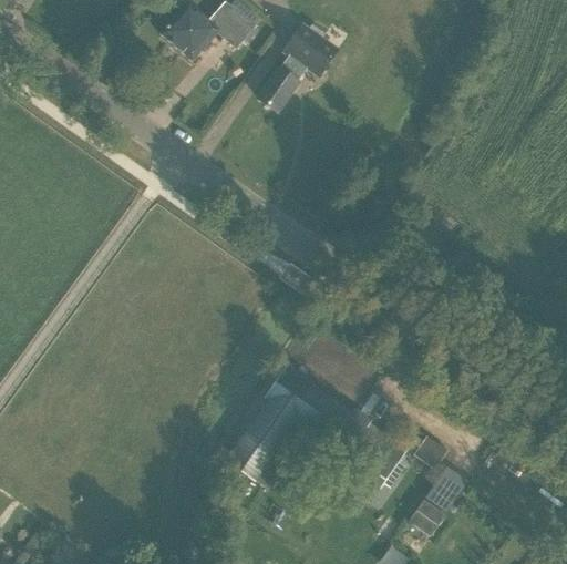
[(192,60),(217,31),(236,47),(255,26),(225,0),(208,19),(187,1),(161,32),(192,60)]
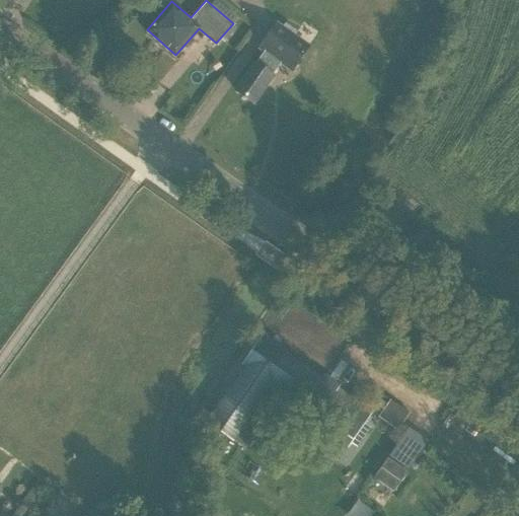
[(264,49),(236,89),(253,100),(273,74),(271,73),(280,60),(292,68),(309,45),(293,33),(296,29),(285,21),(282,25),(276,21),(258,45),(264,49)]
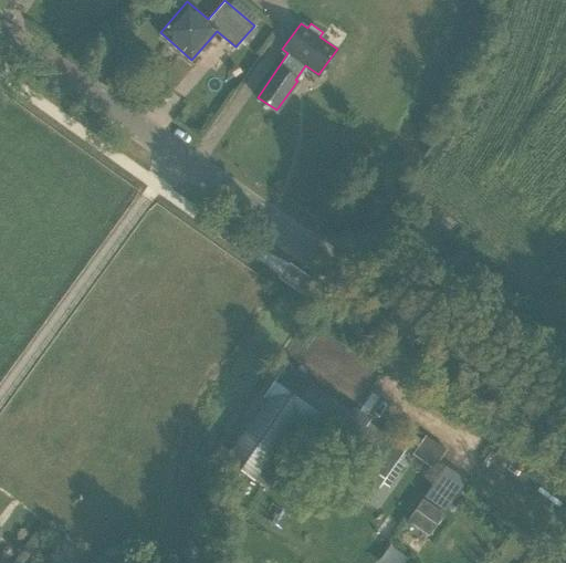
[(388,439),(381,448),(359,433),(365,423),(285,367),(266,395),(270,398),(228,460),(268,488),(310,426),(335,442),(332,448),(343,456),(341,459),(378,486),(404,449),(388,439)]
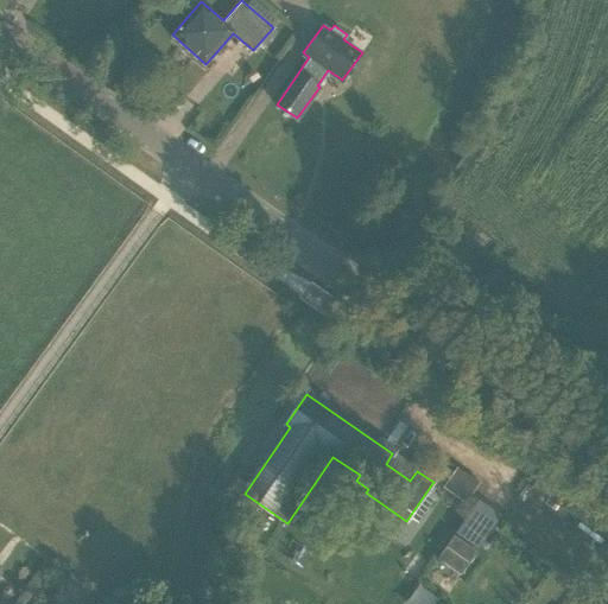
[(441,463),(435,472),(443,478),(449,469),(441,463)]
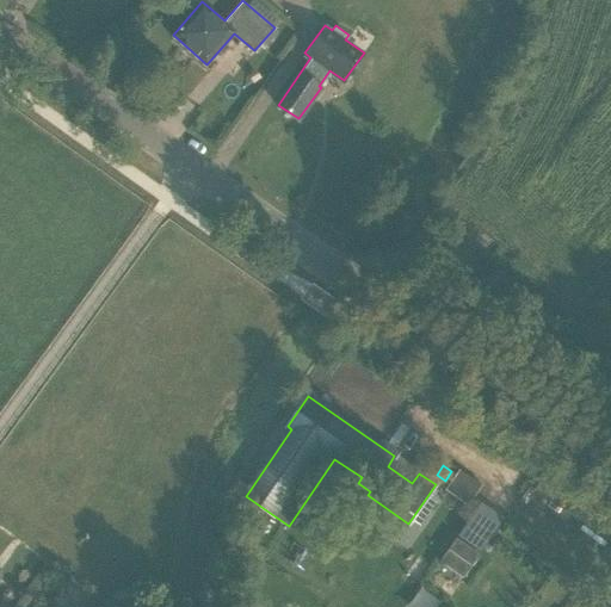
[(439,497),(462,513),(482,484),(460,468),(439,497)]
